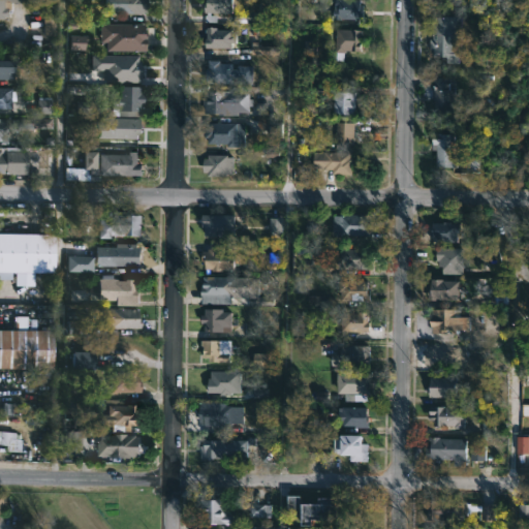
[(0,0),(0,18),(5,19),(5,2),(25,3),(25,0),(0,0)]
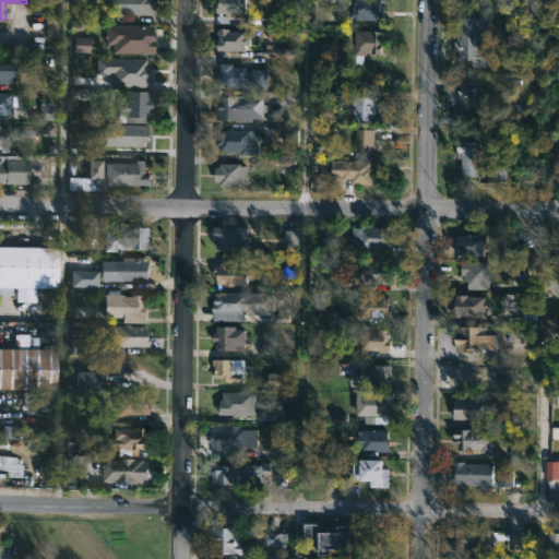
[(154,0),(154,14),(110,14),(110,0),(154,0)]
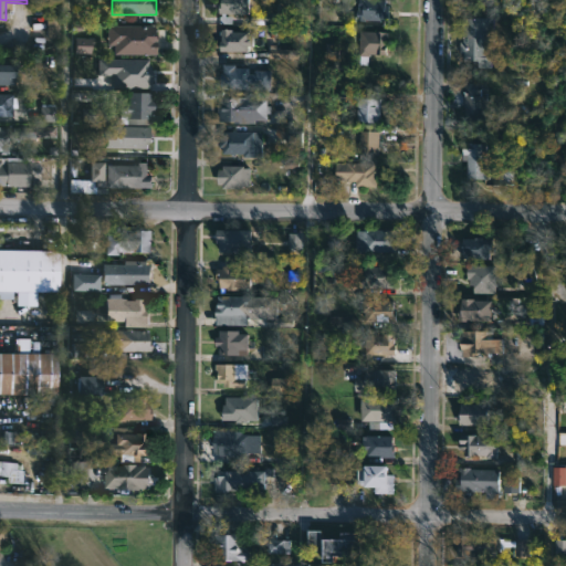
[(250,0),(250,14),(226,14),(226,17),(232,17),(232,24),(220,23),(220,17),(222,17),(222,14),(220,14),(220,2),(222,2),(222,0),(250,0)]
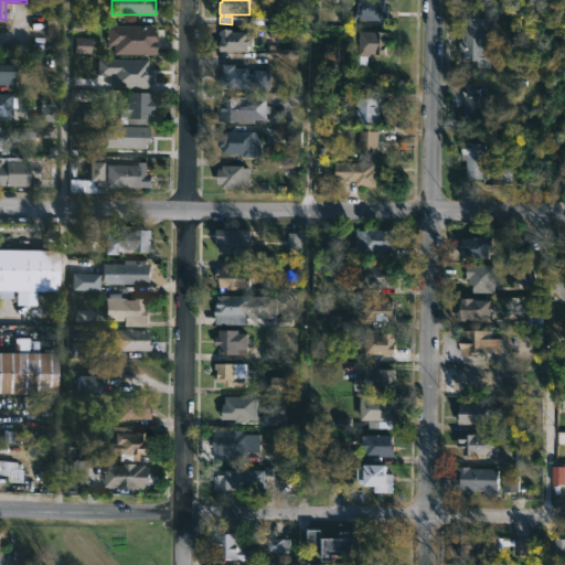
[(387,0),(385,21),(356,20),(356,10),(359,10),(359,0),(387,0)]
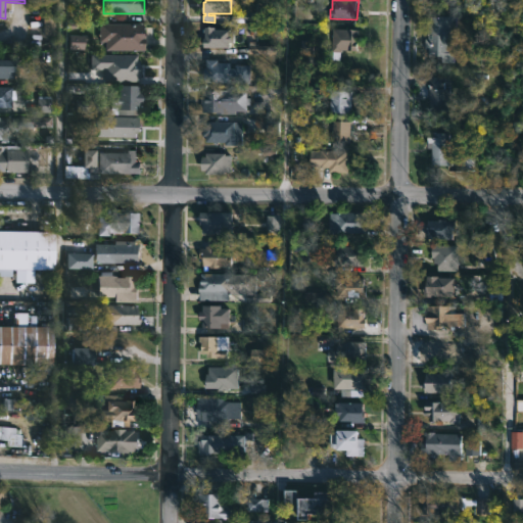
[(54,15),(43,15),(43,35),(54,35),(54,15)]
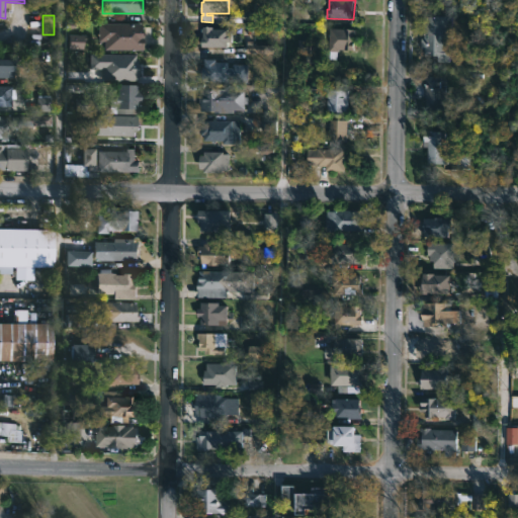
[(454,16),(454,54),(426,54),(426,47),(421,47),(421,37),(425,37),(425,32),(426,32),(426,16),(454,16)]
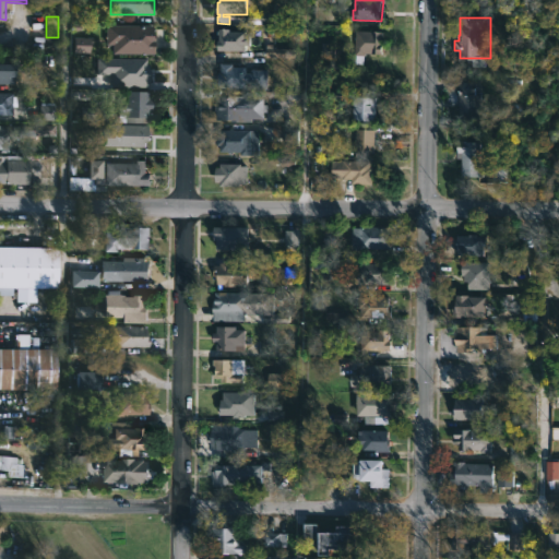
[(154,28),(154,34),(155,34),(155,54),(114,52),(114,44),(107,44),(107,24),(154,25),(154,28)]
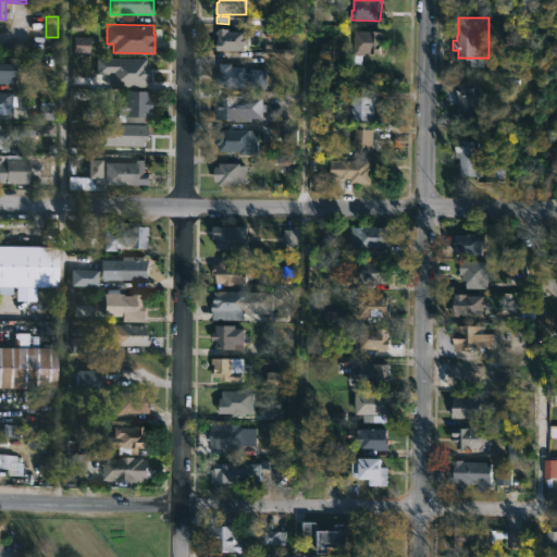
[(230,29),(230,32),(246,32),(246,36),(250,36),(250,46),(246,46),(245,51),(218,50),(218,48),(215,48),(215,44),(218,44),(218,40),(219,40),(219,39),(217,38),(217,36),(219,36),(217,35),(217,31),(219,31),(219,29),(230,29)]
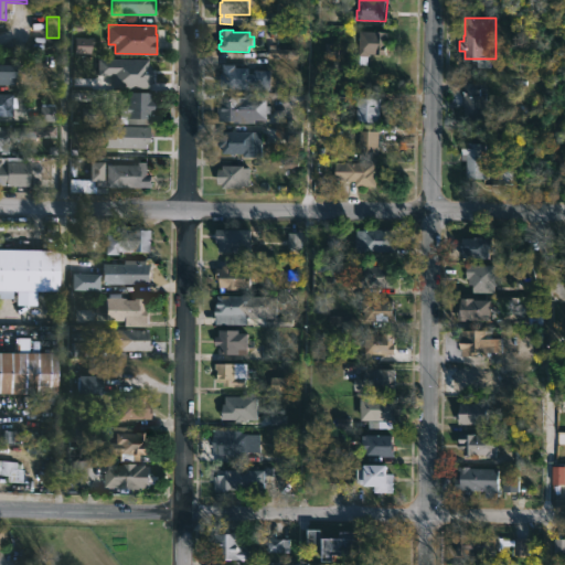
[(388,45),(387,55),(370,54),(370,56),(369,56),(368,65),(360,64),(360,56),(359,56),(360,31),(387,32),(387,45),(388,45)]
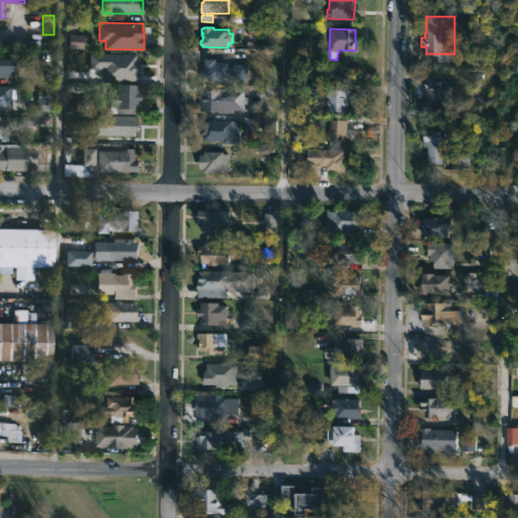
[(67,49),(82,50),(82,35),(67,34),(67,49)]
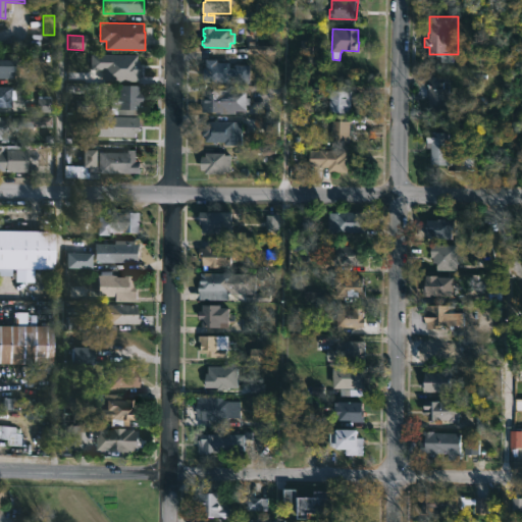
[(312,53),(312,41),(300,41),(300,53),(312,53)]
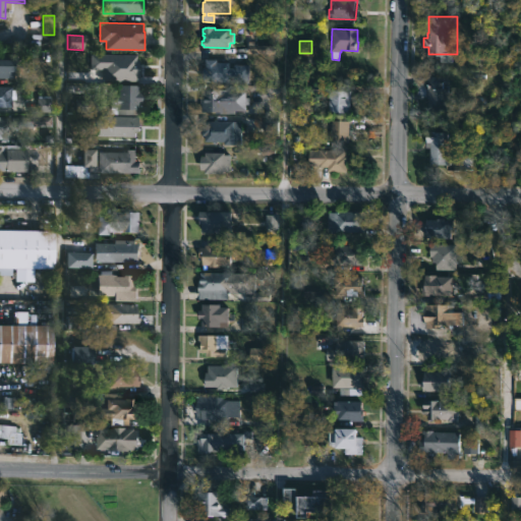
[(0,53),(11,54),(11,78),(0,78),(0,53)]
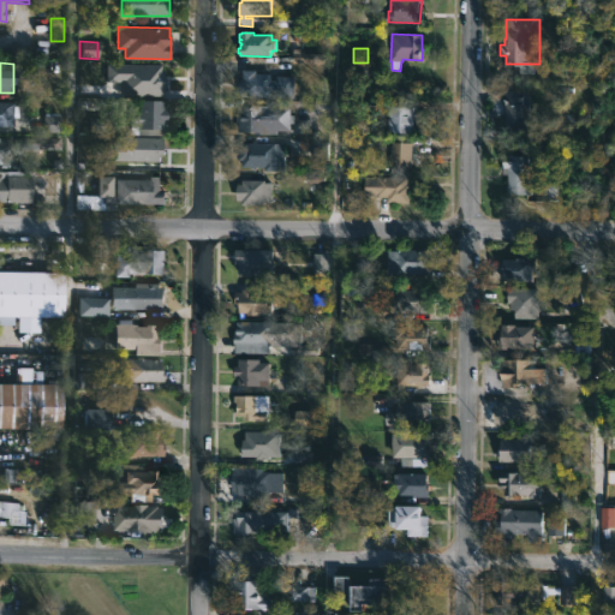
[(105,83),(120,83),(120,95),(161,96),(162,65),(106,64),(105,83)]
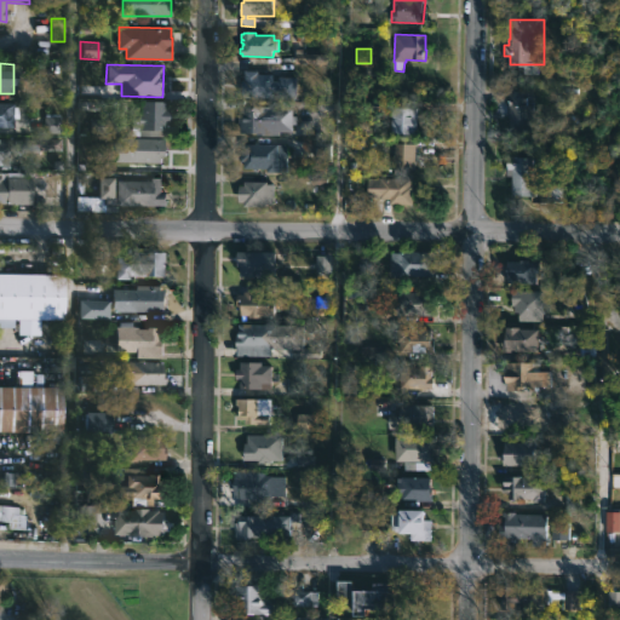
[(259,72),(259,74),(274,74),(274,81),(279,81),(279,78),(297,78),(297,98),(242,98),(242,80),(246,80),(246,70),(259,72)]
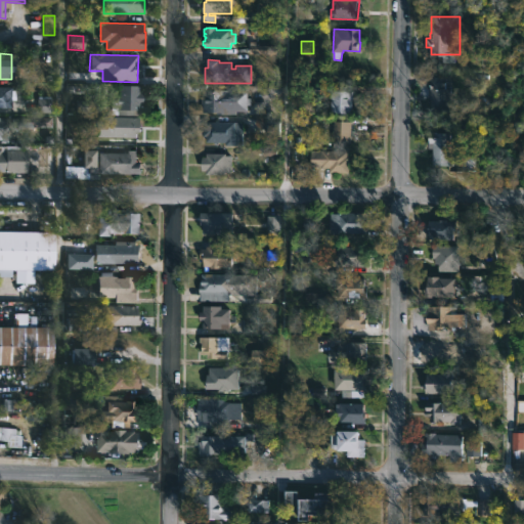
[(449,76),(448,87),(453,87),(453,104),(444,104),(444,111),(431,110),(432,84),(433,84),(433,75),(449,76)]
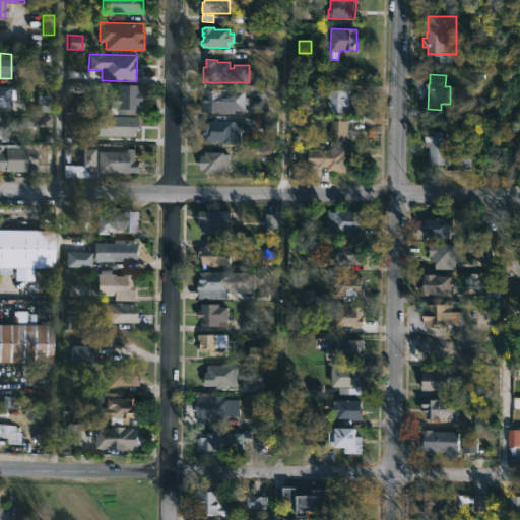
[(136,87),(135,115),(108,114),(109,101),(107,101),(108,92),(115,93),(115,84),(137,85),(136,87)]
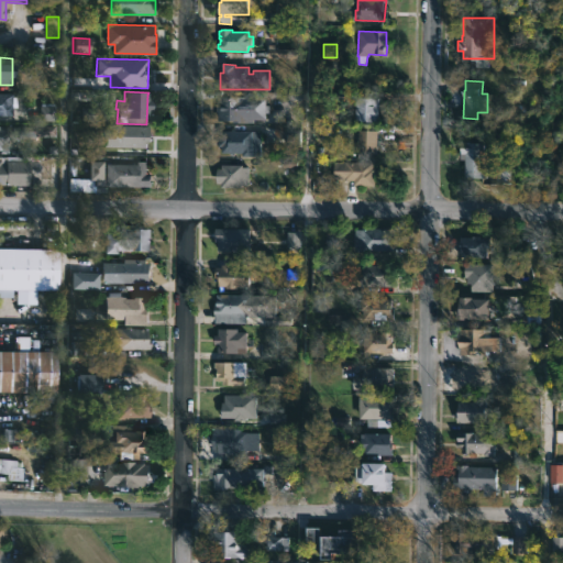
[(228,91),(228,98),(267,99),(267,120),(255,120),(255,123),(219,121),(219,112),(218,112),(218,91),(228,91)]
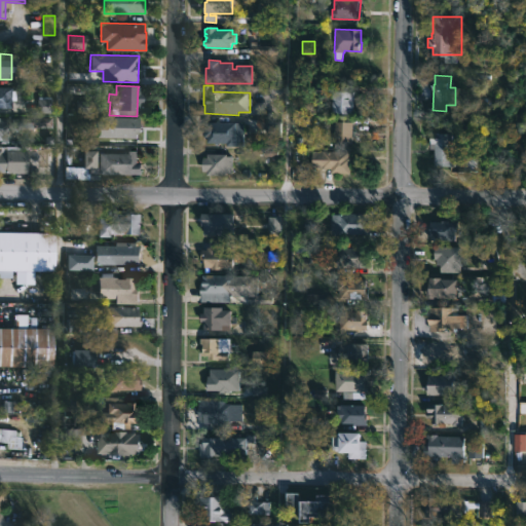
[(0,87),(11,88),(10,109),(0,108),(0,87)]
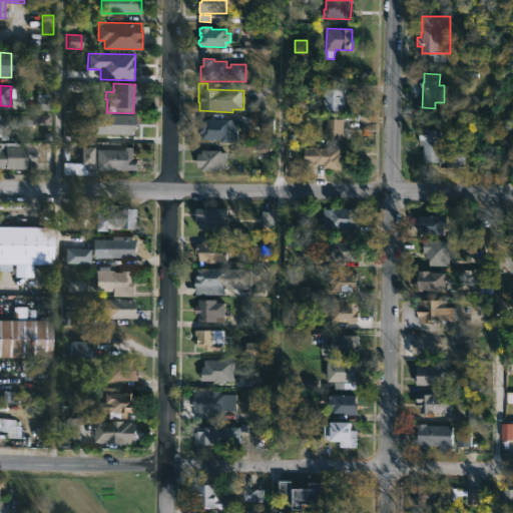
[(347,90),(346,111),(324,110),(325,88),(347,90)]
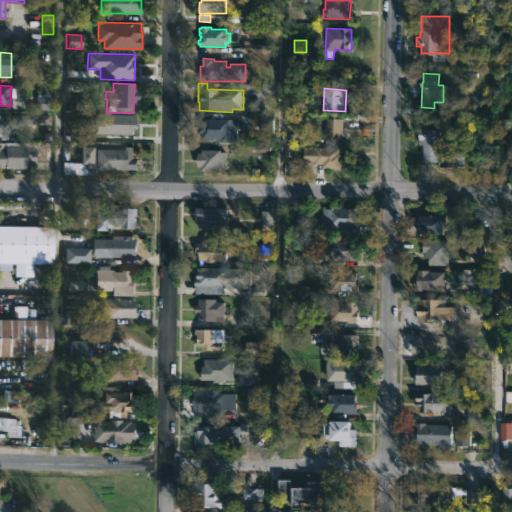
[(35,110),(49,111),(49,95),(35,94),(35,110)]
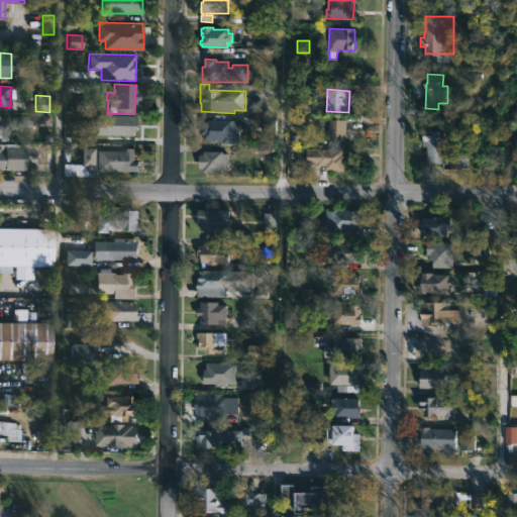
[(90,111),(90,98),(74,98),(74,110),(90,111)]
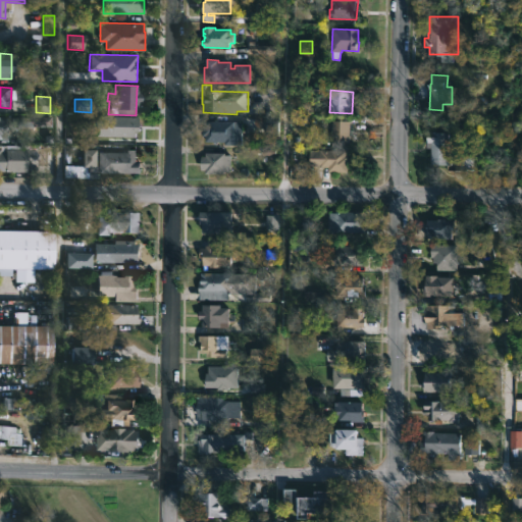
[(138,117),(138,138),(118,140),(118,138),(110,138),(110,135),(103,135),(104,118),(109,119),(109,116),(138,117)]
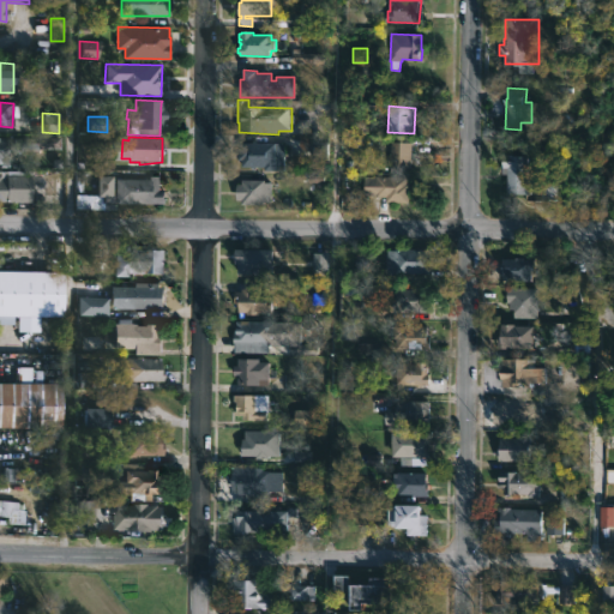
[(60,150),(13,149),(13,138),(60,138),(60,150)]
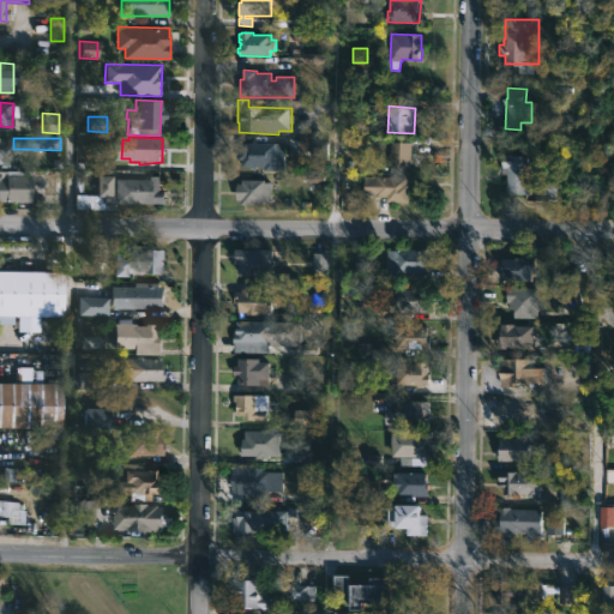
[(258,142),(286,144),(286,172),(265,172),(266,168),(242,167),(242,161),(239,161),(240,143),(258,142)]
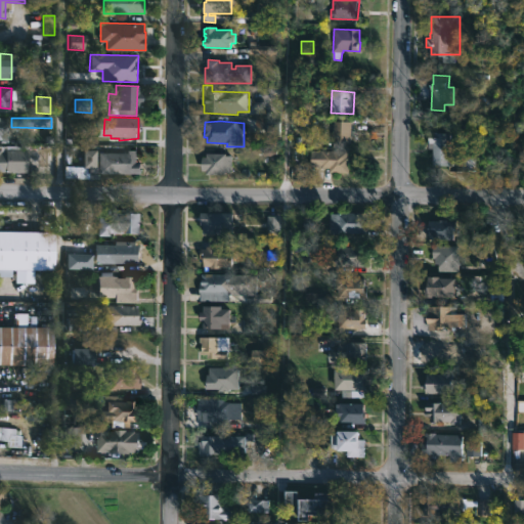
[(352,142),(352,144),(333,143),(334,121),(353,122),(352,142)]
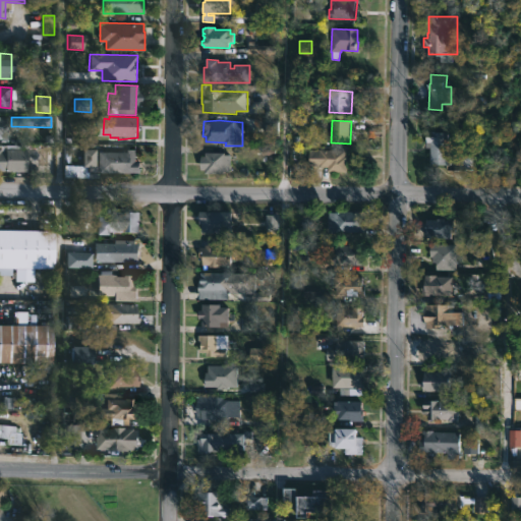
[(261,133),(276,134),(276,121),(261,121),(261,133)]
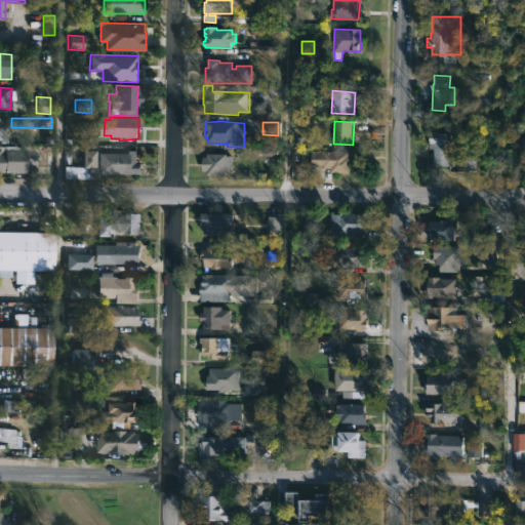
[(452,133),(451,166),(434,166),(434,149),(430,149),(430,133),(452,133)]
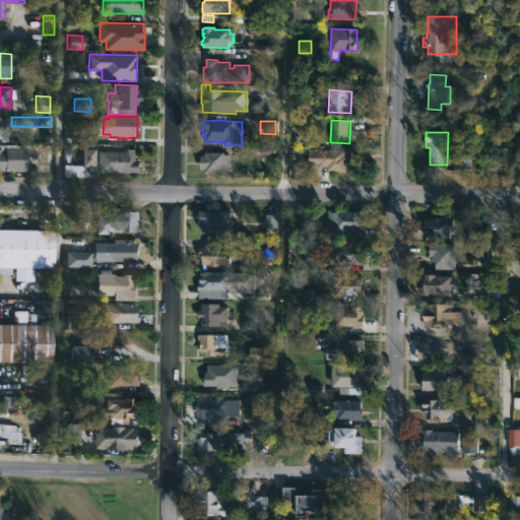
[(14,149),(14,152),(25,152),(25,172),(0,171),(0,150),(5,150),(5,148),(14,149)]
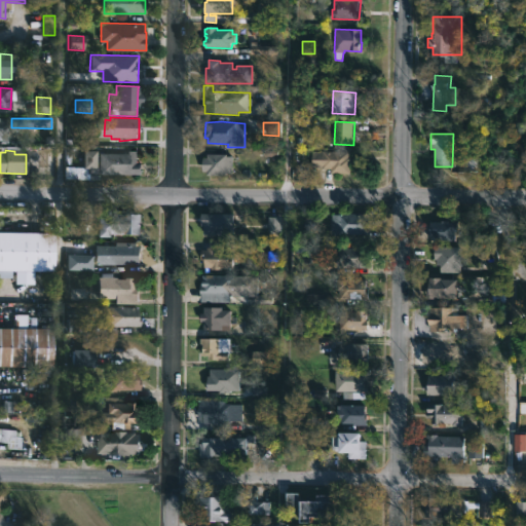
[(355,155),(355,174),(334,173),(334,168),(314,167),(315,150),(352,151),(352,155),(355,155)]
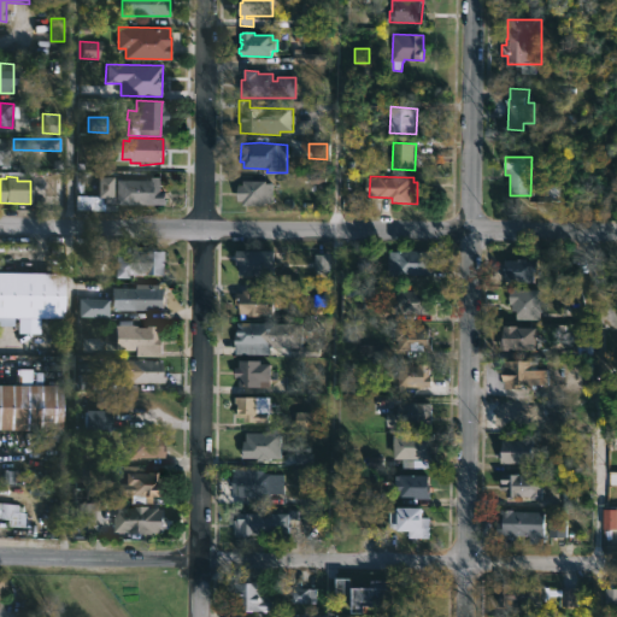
[(162,177),(162,188),(166,188),(168,192),(168,205),(116,205),(116,212),(75,211),(75,197),(97,197),(97,177),(112,177),(112,197),(115,198),(115,180),(148,181),(148,177),(162,177)]
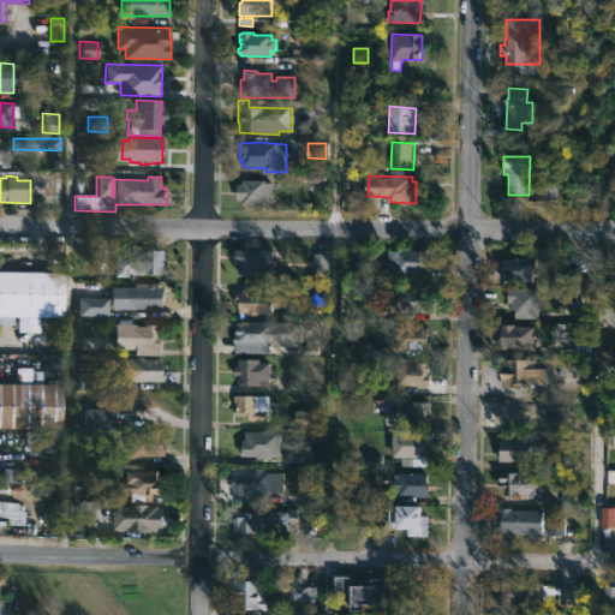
[(267,180),(267,183),(273,183),(273,203),(267,203),(267,206),(243,206),(243,201),(238,201),(238,185),(243,185),(243,180),(267,180)]
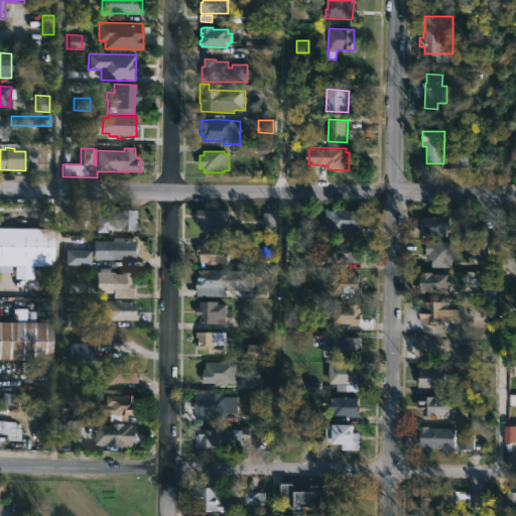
[(456,167),(467,167),(466,153),(455,153),(456,167)]
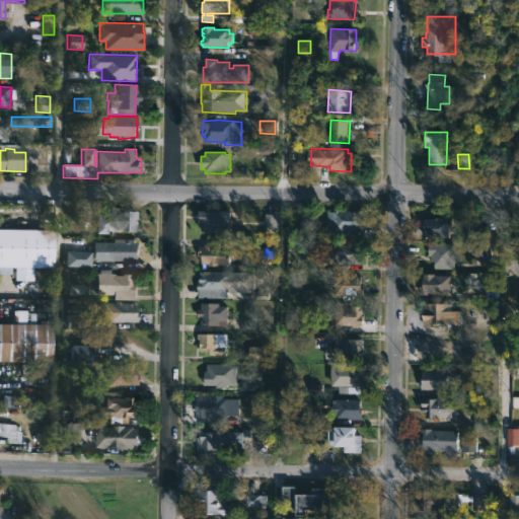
[(107,207),(106,211),(140,212),(140,232),(107,231),(107,234),(95,234),(95,207),(107,207)]
